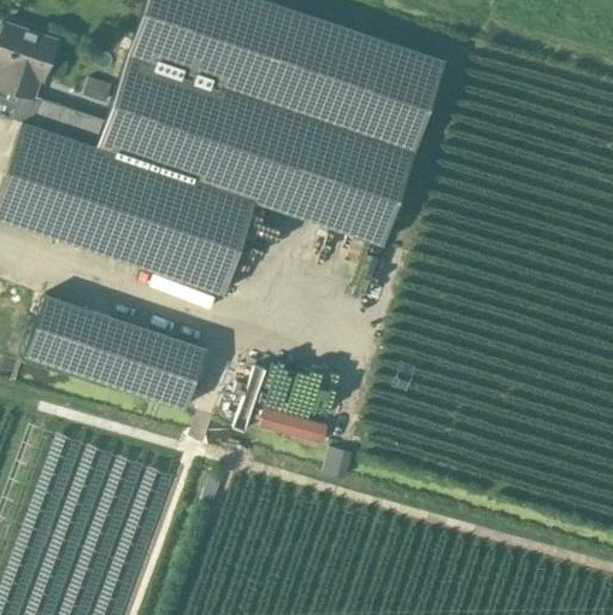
[(147,0),(128,57),(98,147),(257,200),(257,201),(276,208),(281,210),(287,211),(384,244),(446,60),(265,0),(147,0)]
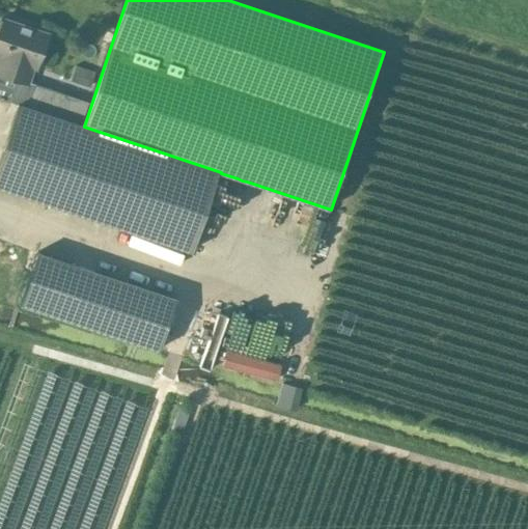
[(5,20),(0,34),(0,57),(1,57),(0,60),(0,74),(20,81),(11,104),(20,106),(20,105),(31,109),(56,116),(62,96),(67,98),(68,96),(32,84),(36,70),(38,70),(50,34),(29,28),(17,23),(5,20)]
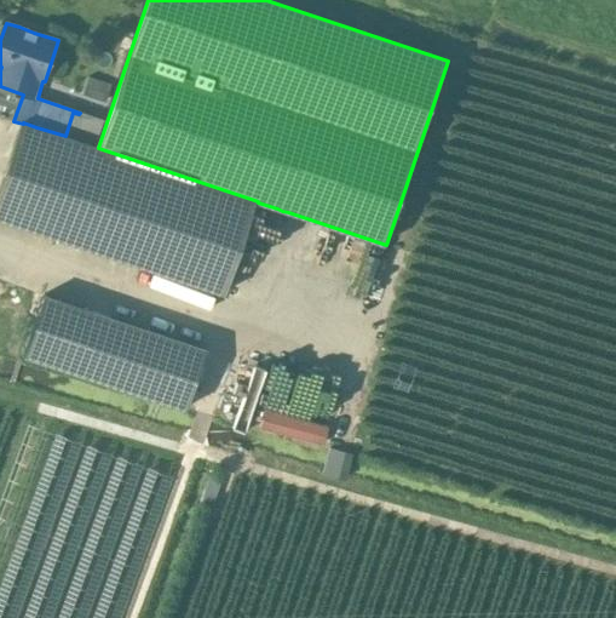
[(91,79),(85,96),(107,103),(113,87),(91,79)]
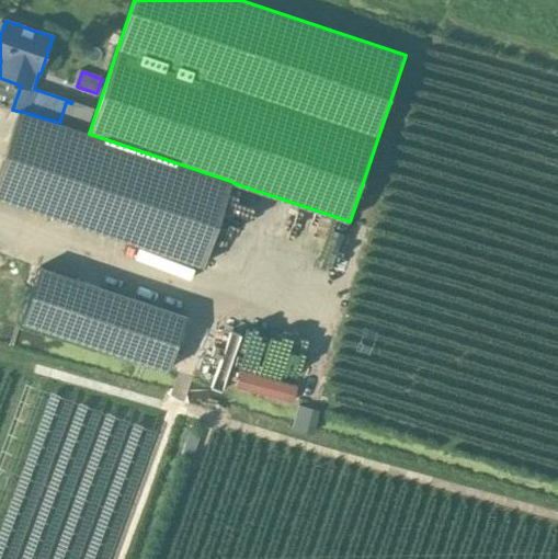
[(21,112),(0,174),(0,197),(205,266),(234,183),(234,182),(89,134),(59,123),(33,115),(21,111),(21,112)]
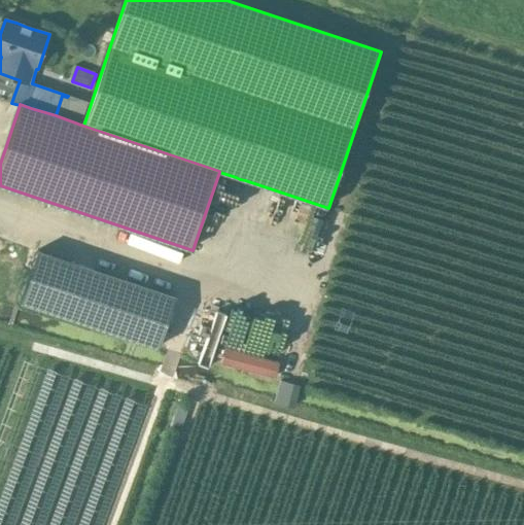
[(160,348),(177,298),(40,251),(23,303),(160,348)]
